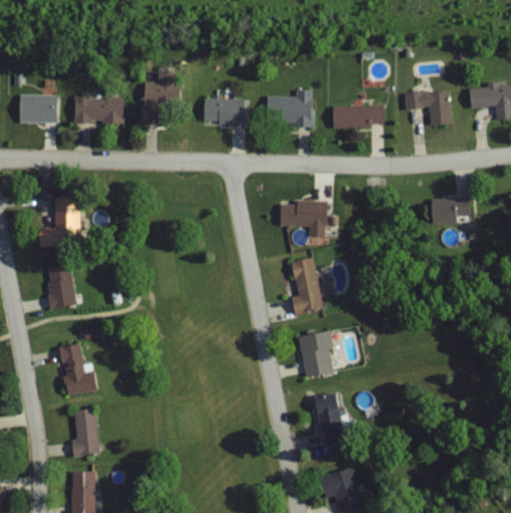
[(143,122),(157,122),(157,103),(182,103),(182,81),(176,81),(176,70),(159,70),(159,81),(143,81),(143,122)]
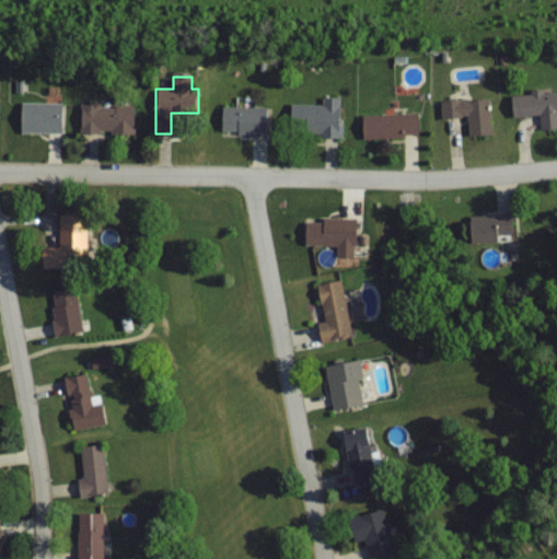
[(541,116),(542,130),(556,129),(556,90),(512,93),(513,117),(541,116)]
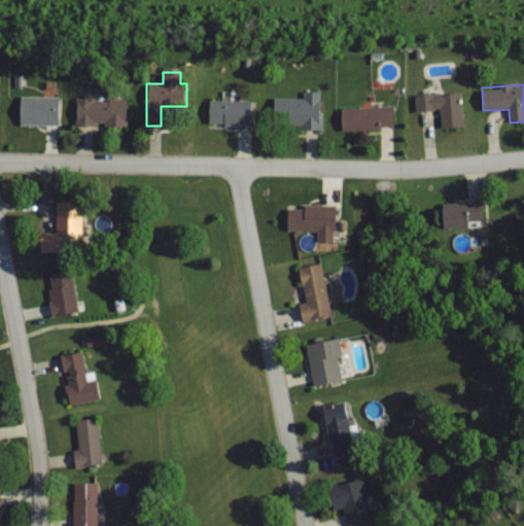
[(306,98),(274,99),(275,130),(321,129),(320,90),(306,91),(306,98)]
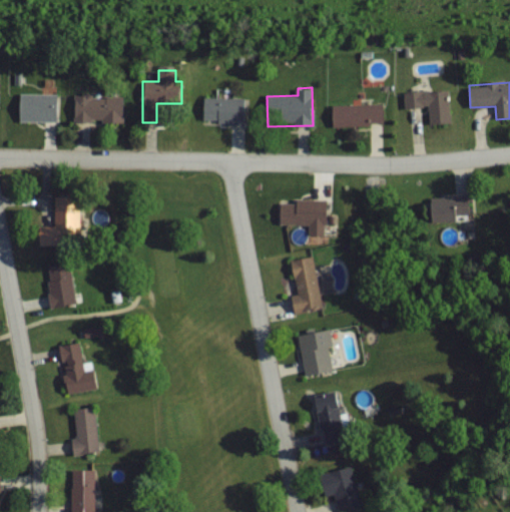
[(430,124),(452,123),(450,90),(411,92),(412,108),(429,107),(430,124)]
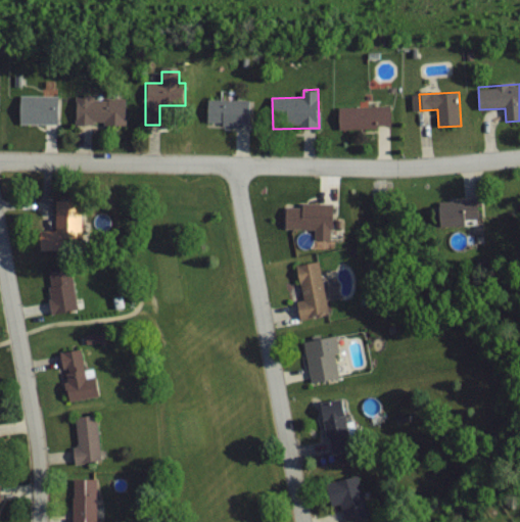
[(20,124),(60,124),(60,95),(20,95),(20,124)]
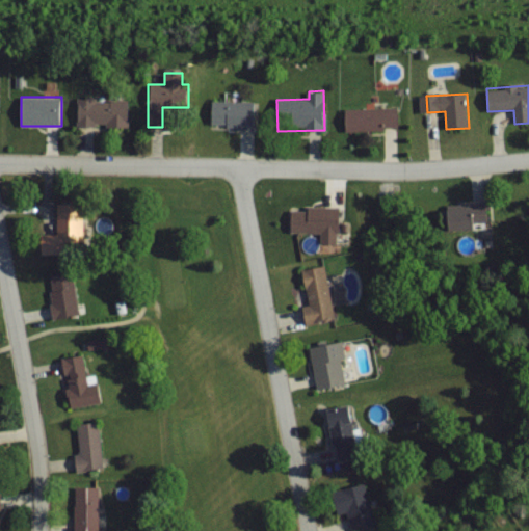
[(130,99),(77,99),(77,128),(130,128),(130,99)]
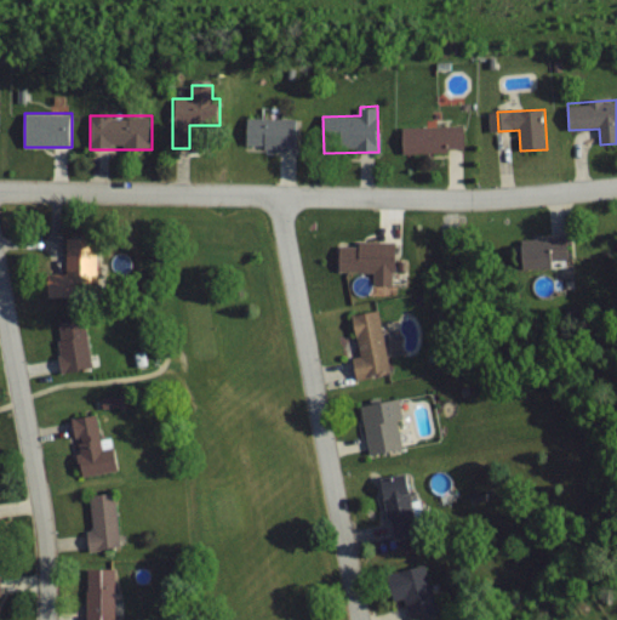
[(298,151),(298,119),(247,119),(247,151),(298,151)]
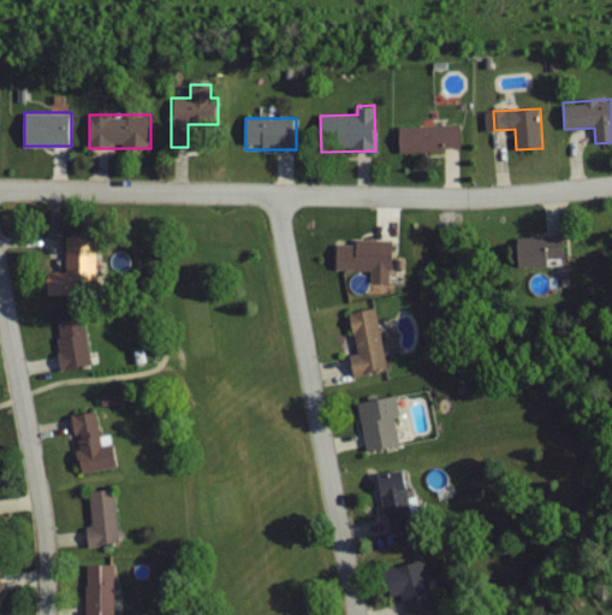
[(461,126),(398,126),(398,151),(461,151),(461,126)]
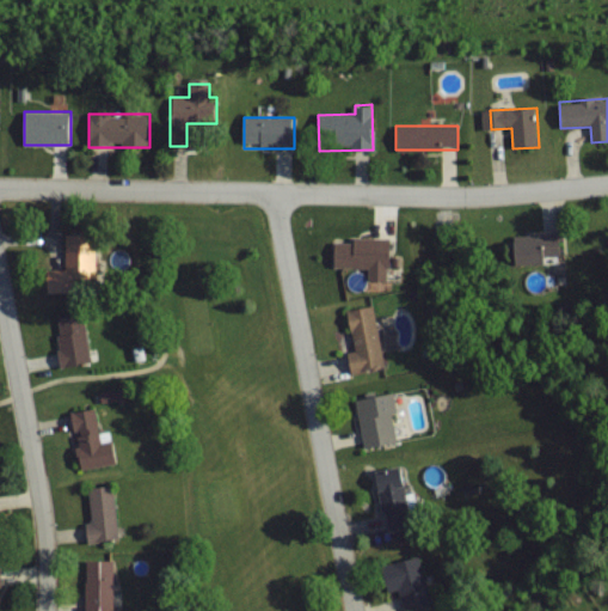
[(92,234),(65,234),(65,264),(44,264),(45,291),(93,291),(92,234)]
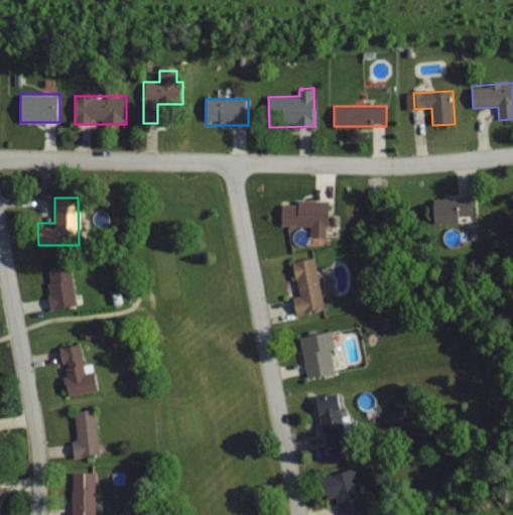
[(311,228),(311,237),(329,238),(329,202),(283,202),(282,227),(311,228)]
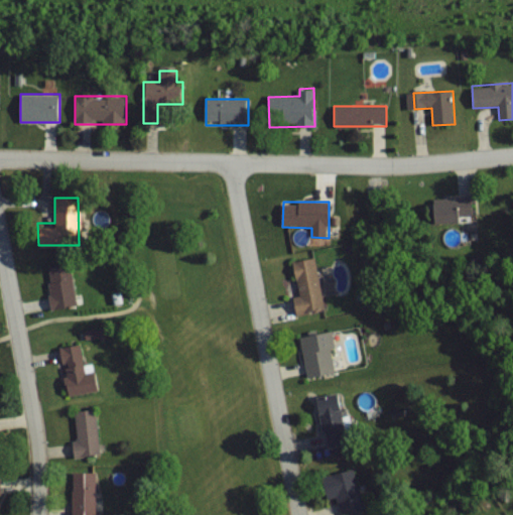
[(315,257),(290,262),(300,315),(326,310),(315,257)]
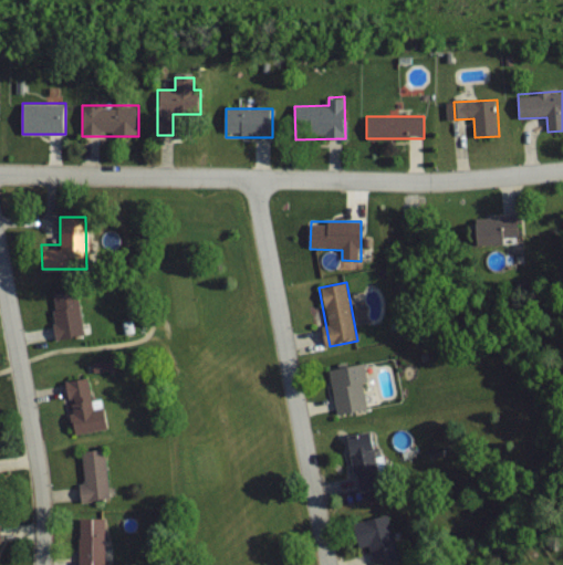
[(86,336),(79,291),(51,295),(59,341),(86,336)]
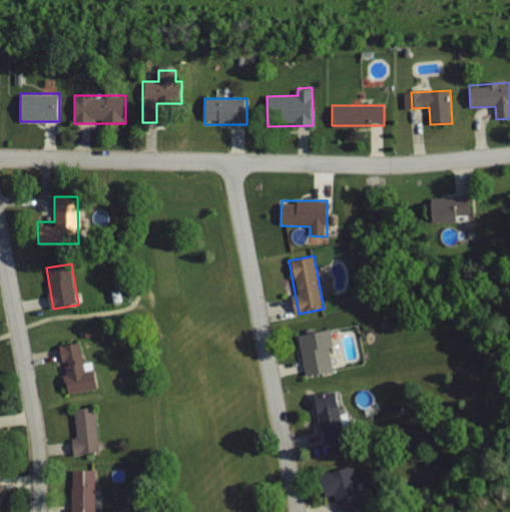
[(333,373),(330,330),(302,332),(305,375),(333,373)]
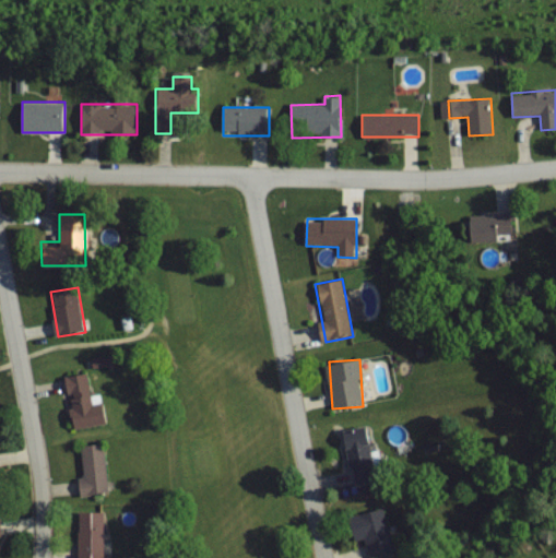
[(73,430),(106,425),(101,395),(92,398),(87,374),(64,377),(73,430)]
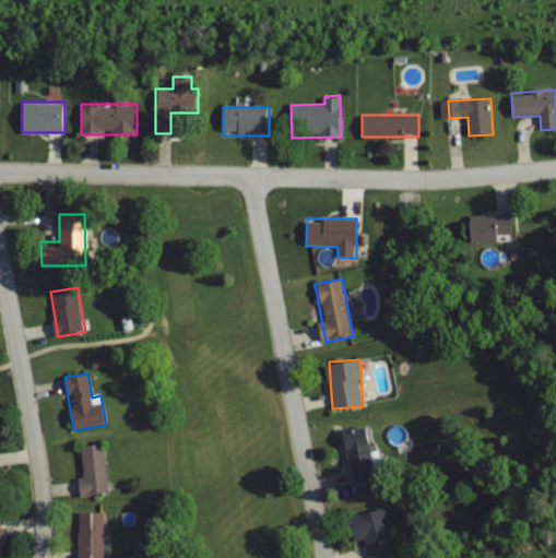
[(342,432),(356,487),(375,482),(361,428),(342,432)]
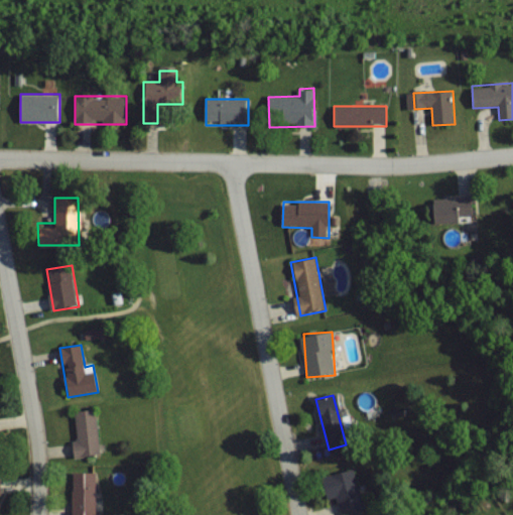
[(77,459),(100,457),(97,410),(75,411),(77,459)]
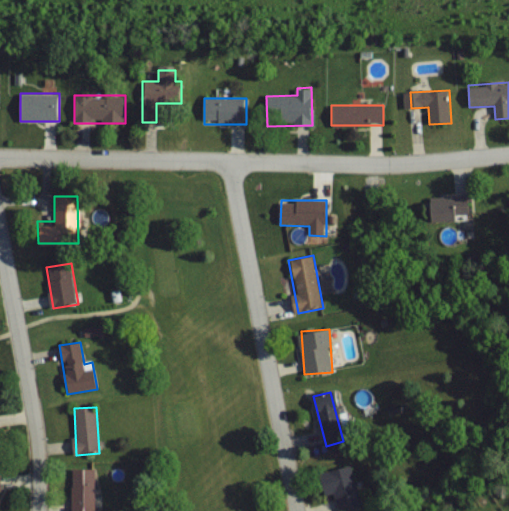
[(354,465),(320,473),(324,495),(335,492),(339,510),(347,510),(363,507),(354,465)]
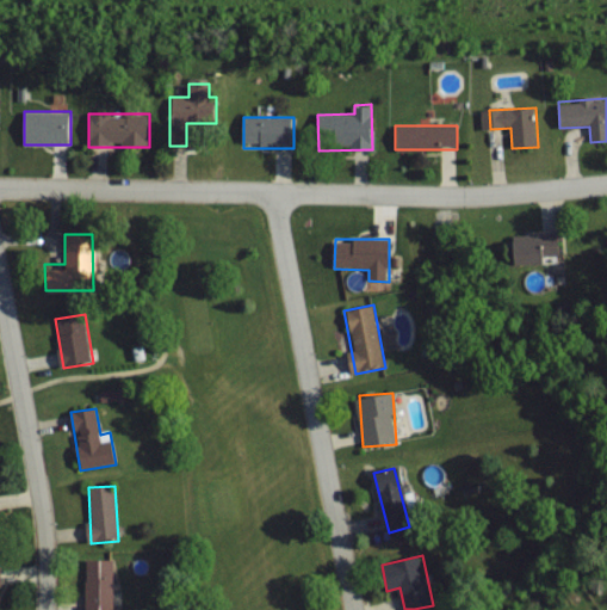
[(115,609),(115,560),(87,560),(86,609),(115,609)]
